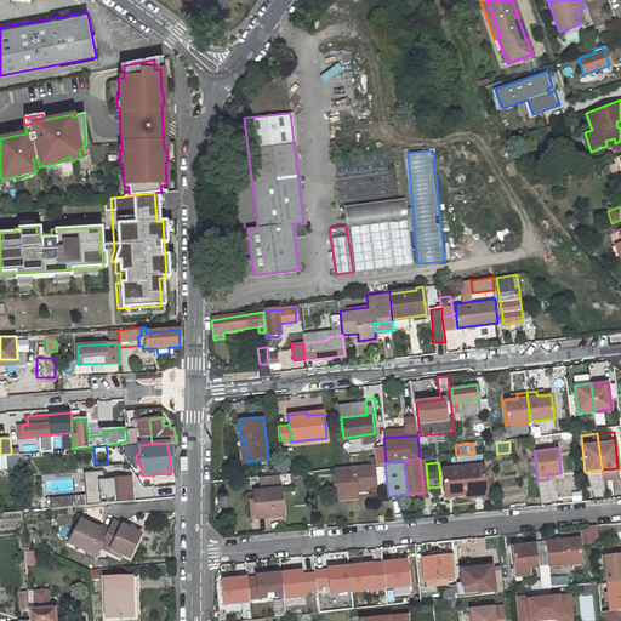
[(374,463),(346,467),(337,468),(339,489),(357,486),(376,485),(374,463)]
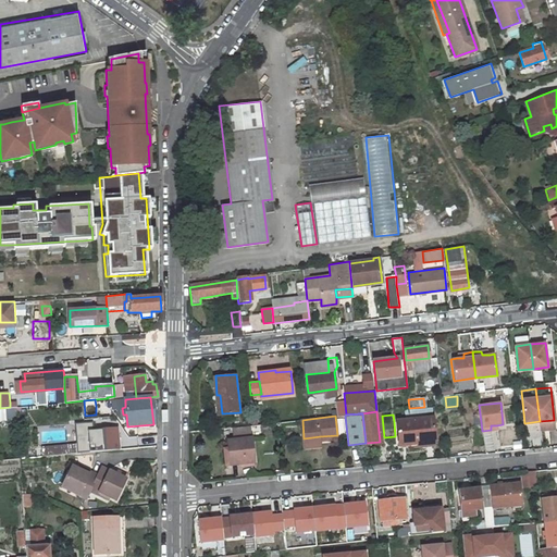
[(395,436),(396,445),(406,444),(406,447),(431,445),(430,440),(432,440),(431,417),(394,421),(395,436)]
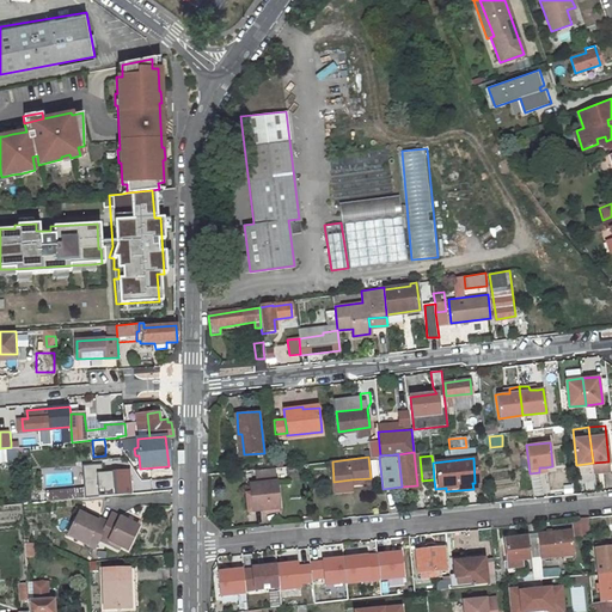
[(85,496),(104,495),(130,493),(128,470),(102,472),(102,463),(81,465),(85,496)]
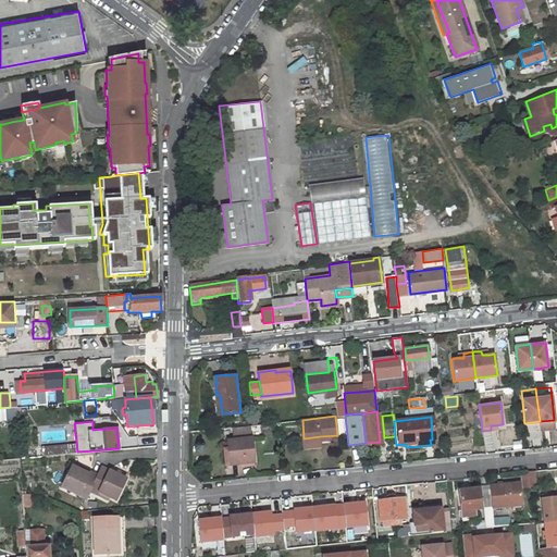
[(232,437),(254,434),(252,425),(231,429),(232,437)]
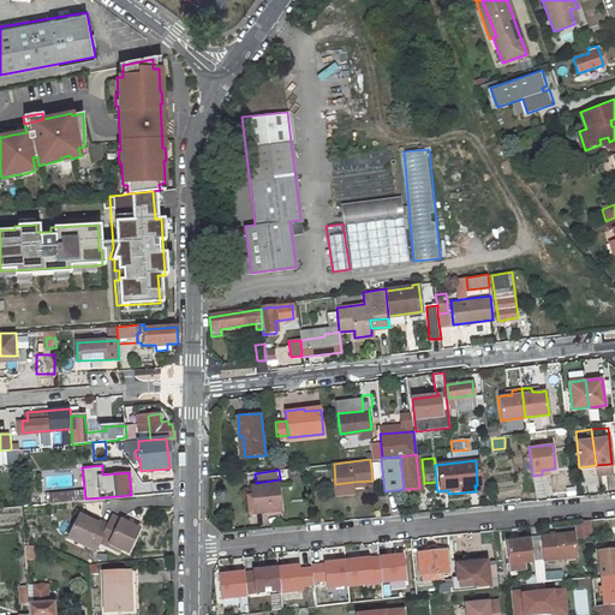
[(545,477),(536,477),(537,495),(547,495),(545,477)]
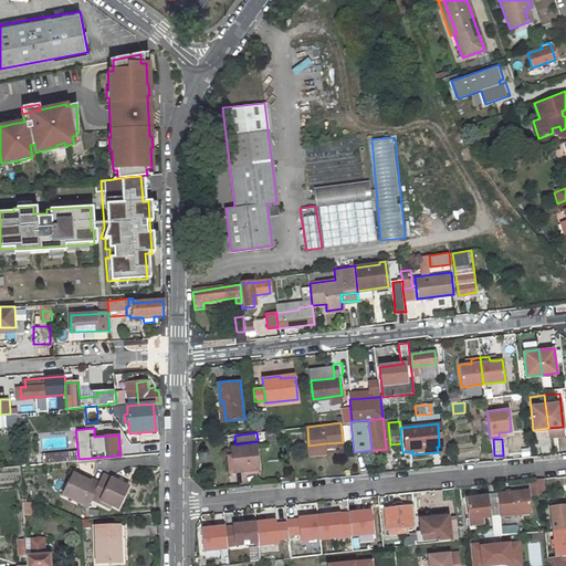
[(228,448),(229,456),(231,473),(257,470),(254,444),(228,448)]
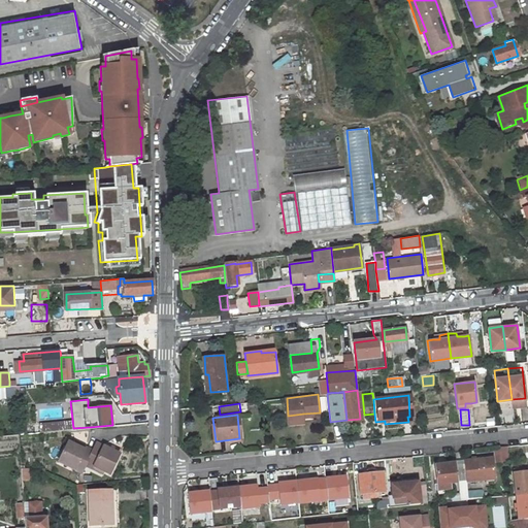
[(83,471),(87,464),(93,449),(85,444),(83,448),(74,443),(68,440),(60,461),(83,471)]
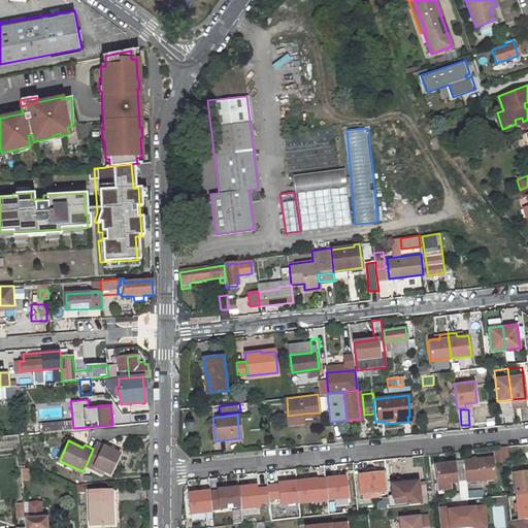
[(96,464),(104,468),(110,471),(120,451),(96,441),(87,464),(94,467),(96,464)]
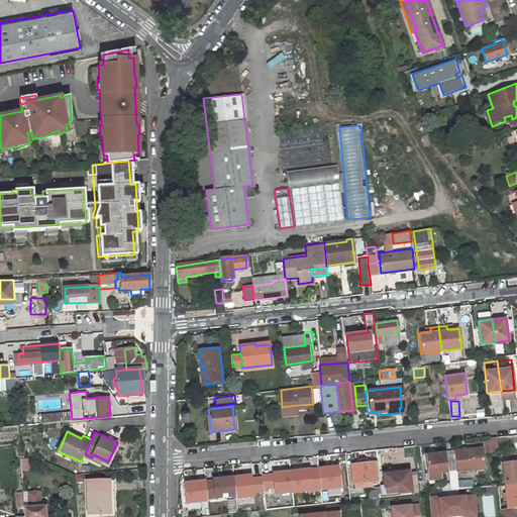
[(483,448),(483,453),(497,452),(497,444),(496,437),(490,438),(490,440),(484,441),(485,448),(483,448)]
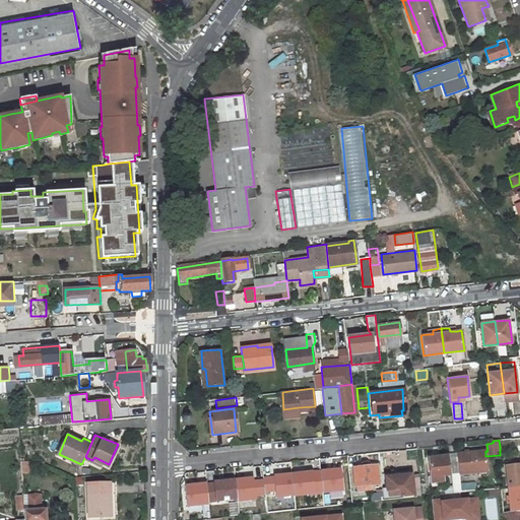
[(456,456),(458,474),(458,477),(462,477),(462,474),(486,472),(485,456),(485,451),(456,454),(456,456)]
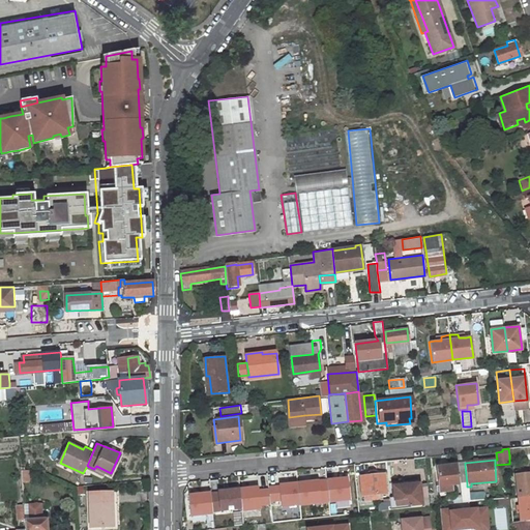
[(450,491),(449,486),(467,483),(465,465),(459,466),(458,465),(449,467),(448,463),(444,463),(445,468),(436,469),(439,492),(450,491)]
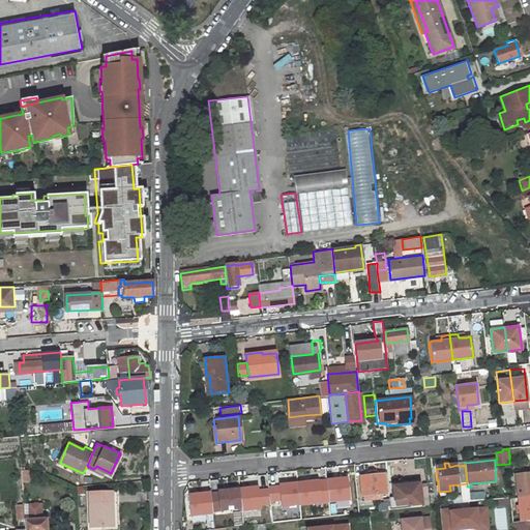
[(374,470),(367,471),(367,472),(364,473),(364,476),(359,477),(361,498),(372,497),(372,495),(384,493),(382,475),(375,475),(374,470)]
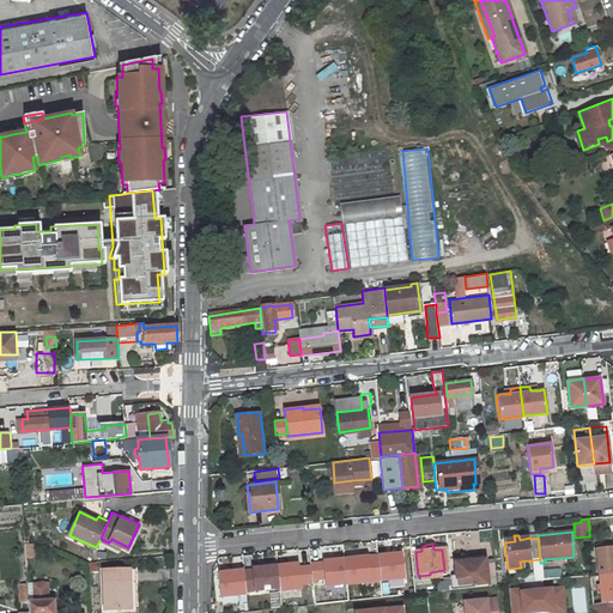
[(601,550),(595,550),(596,574),(612,571),(612,545),(611,546),(611,544),(600,545),(601,550)]
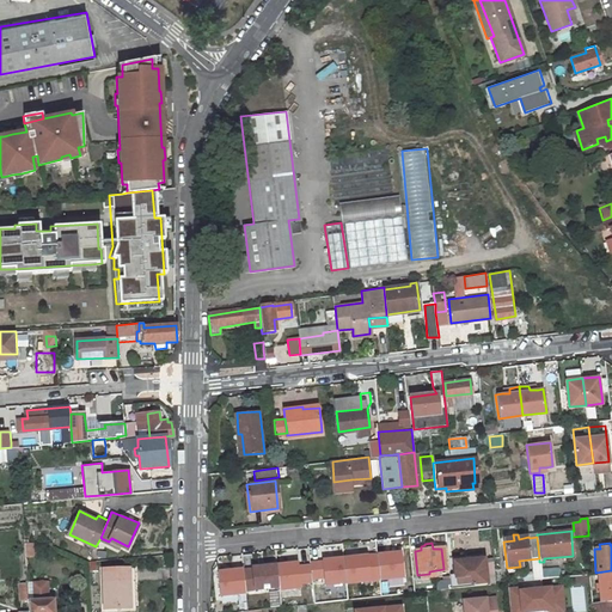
[(403,552),(378,555),(380,580),(405,577),(403,552)]
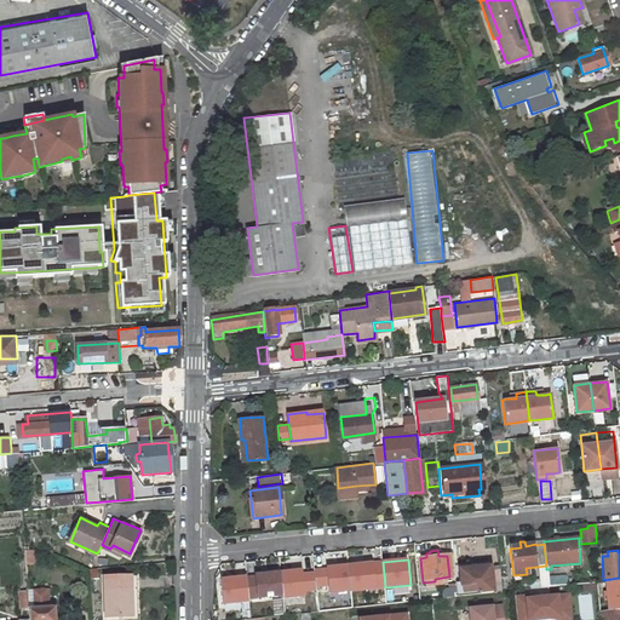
[(49,596),(46,577),(35,579),(34,562),(27,562),(30,608),(42,607),(41,597),(49,596)]
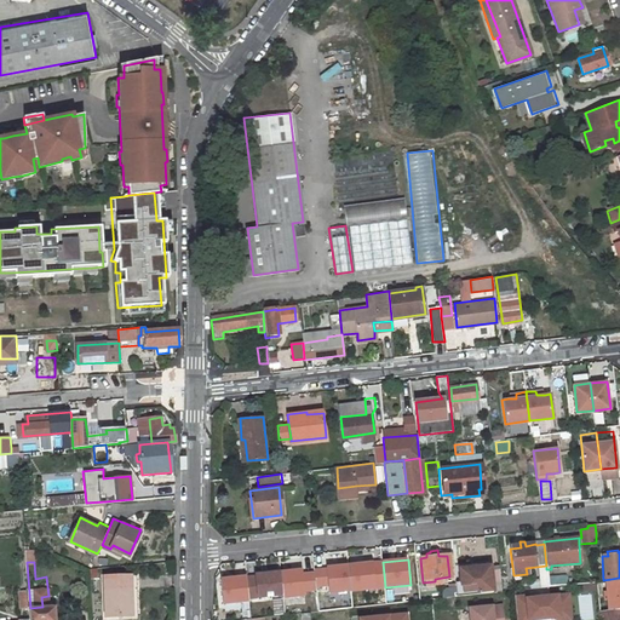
[(383,562),(349,566),(351,591),(385,587),(383,562)]
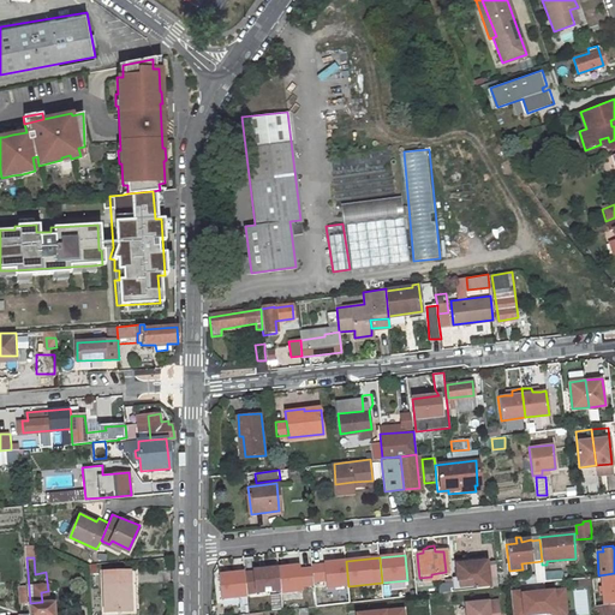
[(348,586),(346,561),(326,562),(326,565),(312,566),(312,567),(314,581),(327,580),(327,589),(348,586)]
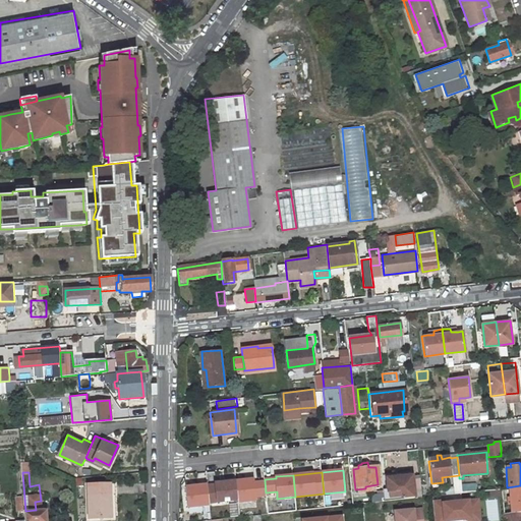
[(382,488),(382,490),(382,496),(383,501),(412,498),(412,490),(410,480),(410,476),(386,479),(387,488),(382,488)]
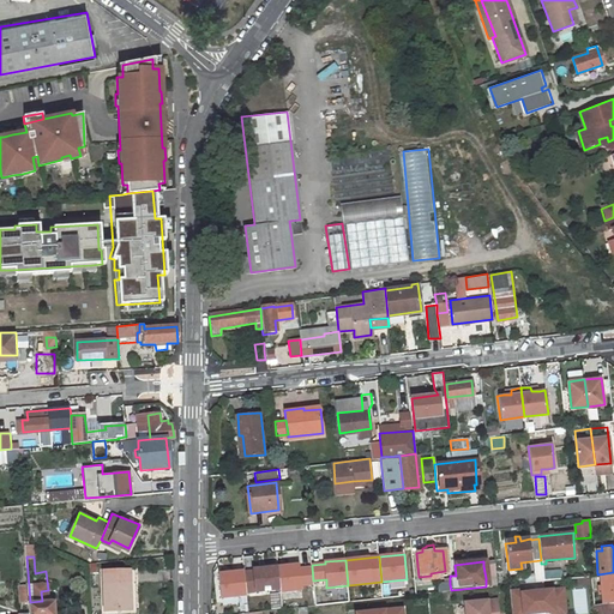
[(313,581),(312,566),(300,569),(300,564),(278,566),(281,588),(281,591),(302,589),(302,585),(314,584),(313,581)]
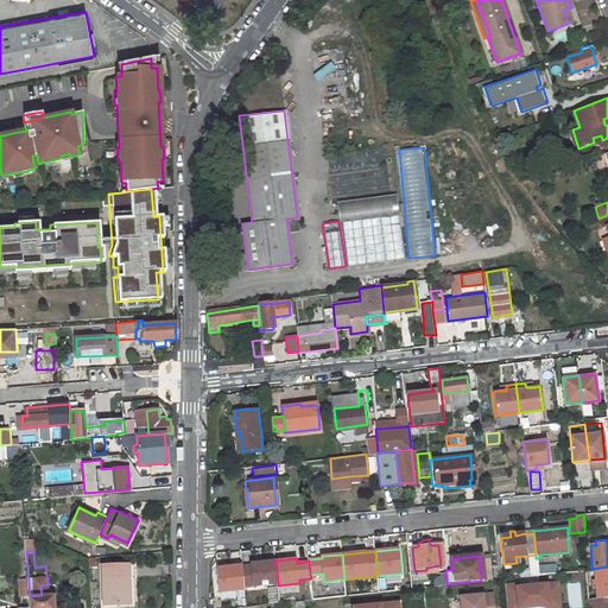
[(489,572),(488,559),(479,561),(481,572),(489,572)]
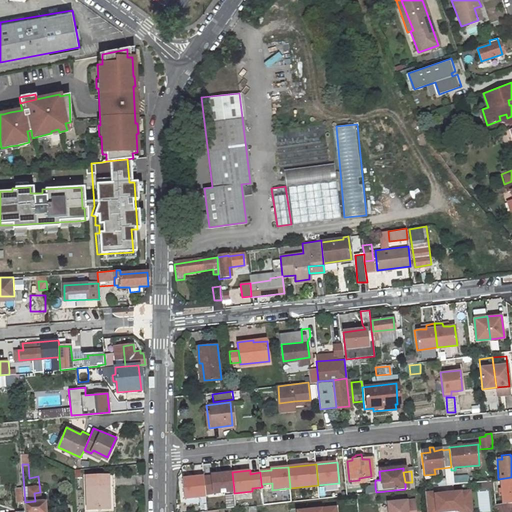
[(234,490),(232,472),(211,474),(211,476),(204,476),(206,493),(234,490)]
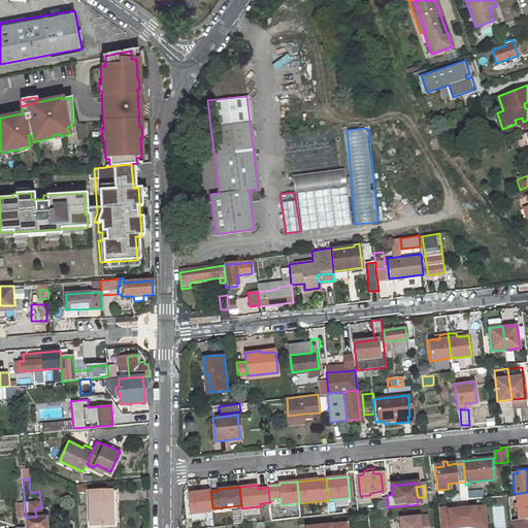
[(110,489),(87,491),(88,524),(111,522),(111,510),(110,489)]
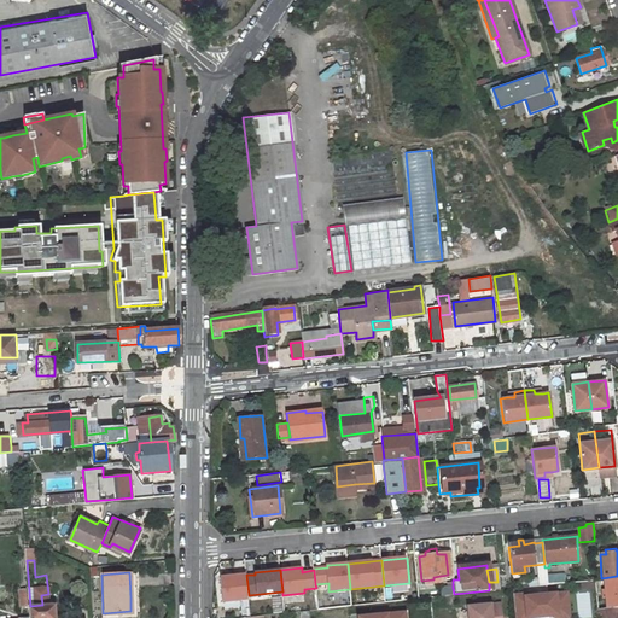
[(249,598),(249,595),(246,575),(220,577),(222,601),(249,598)]
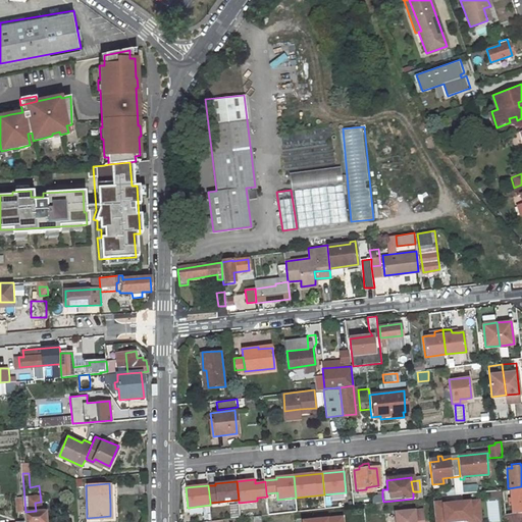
[(512,514),(521,512),(521,487),(509,488),(510,499),(507,499),(508,505),(511,505),(512,514)]
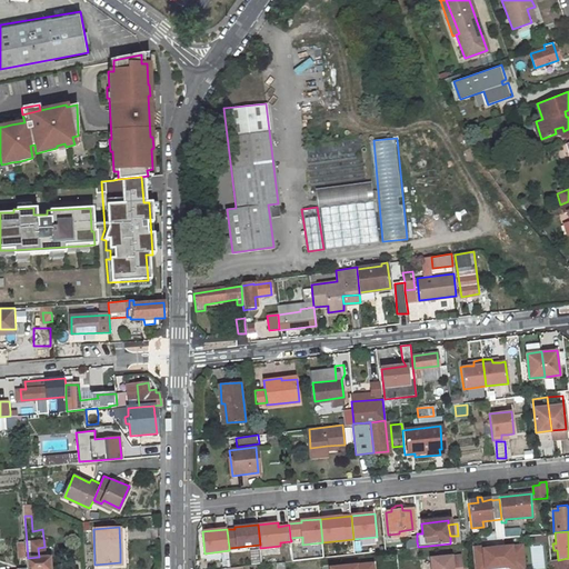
[(516,568),(522,568),(520,546),(482,550),(482,547),(470,548),(471,568),(488,568),(511,567),(511,568),(516,568)]
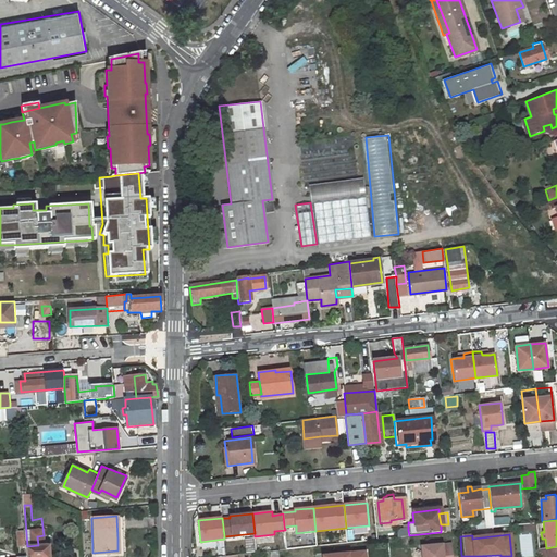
[(256,537),(246,539),(247,552),(257,552),(256,537)]
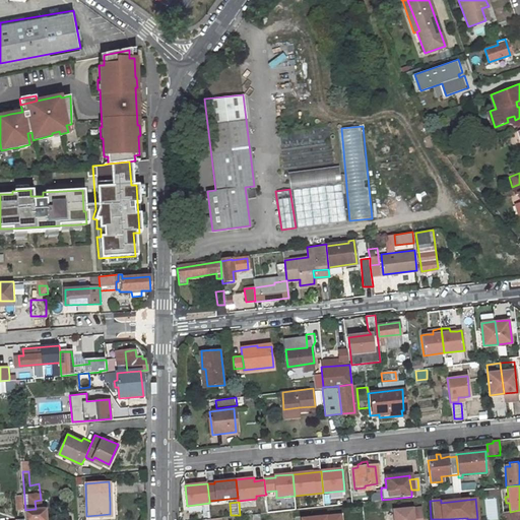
[(47,519),(46,508),(36,509),(25,510),(26,519),(25,519),(47,519)]
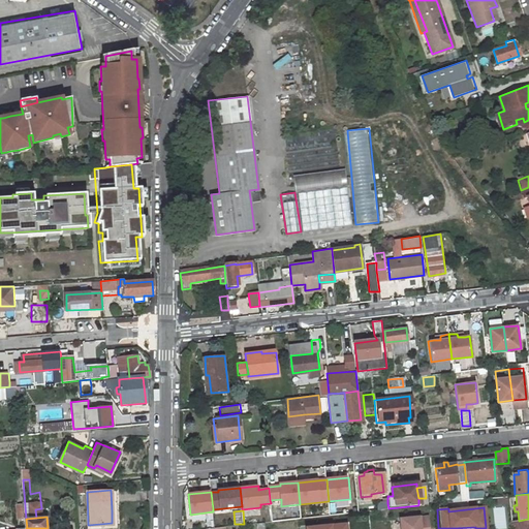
[(427,528),(427,517),(399,520),(399,528),(427,528)]
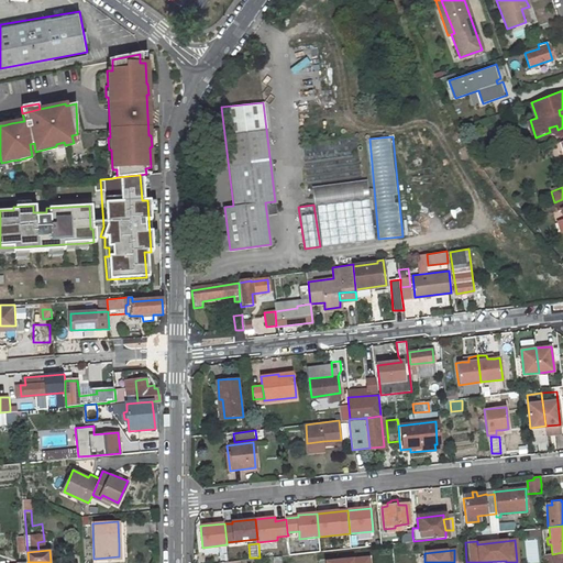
[(551,554),(551,562),(561,562),(562,552),(552,554),(551,554)]
